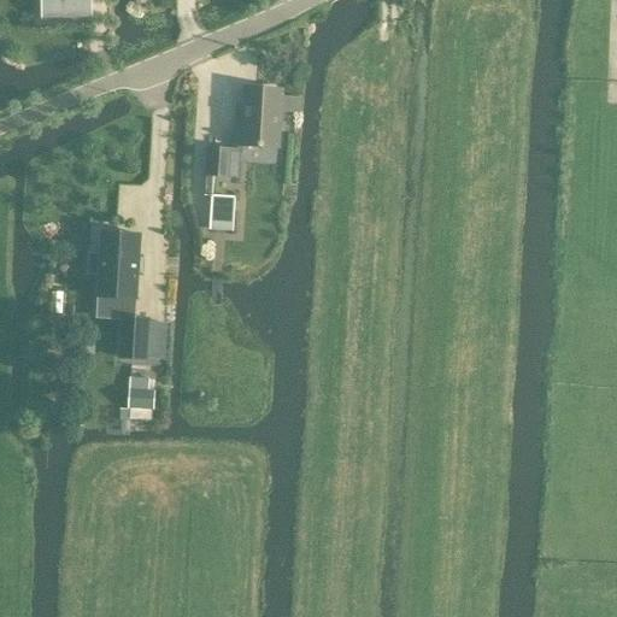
[(43,0),(43,17),(90,17),(90,0),(43,0)]
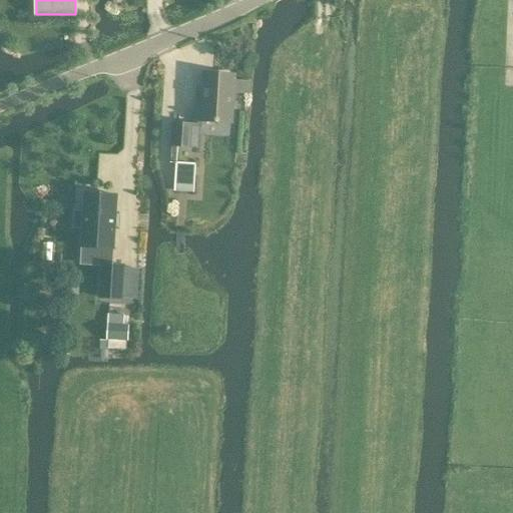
[(197,100),(196,120),(230,122),(231,94),(241,94),(249,95),(250,82),(241,81),(232,81),(232,76),(204,74),(202,100),(197,100)]
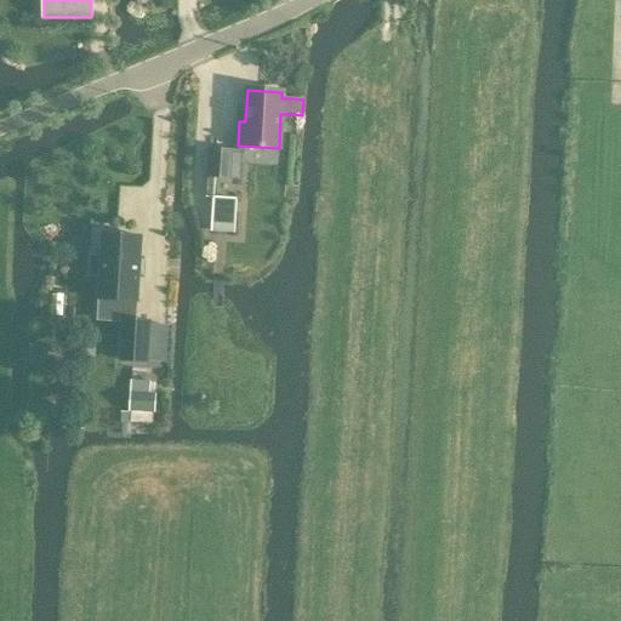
[(226,149),(224,178),(239,180),(241,151),(226,149)]
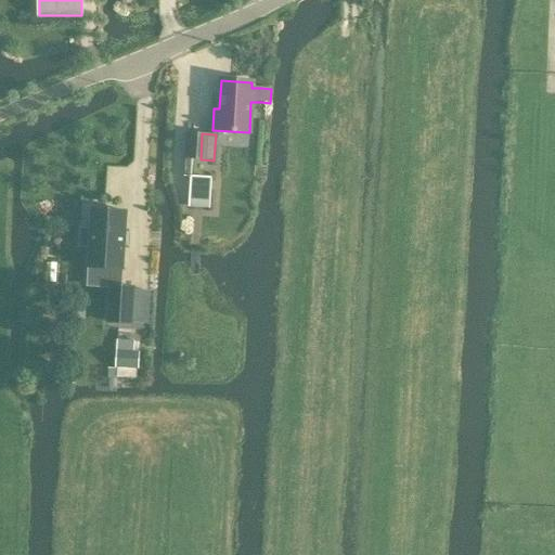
[(190,176),(188,206),(209,208),(211,177),(190,176)]
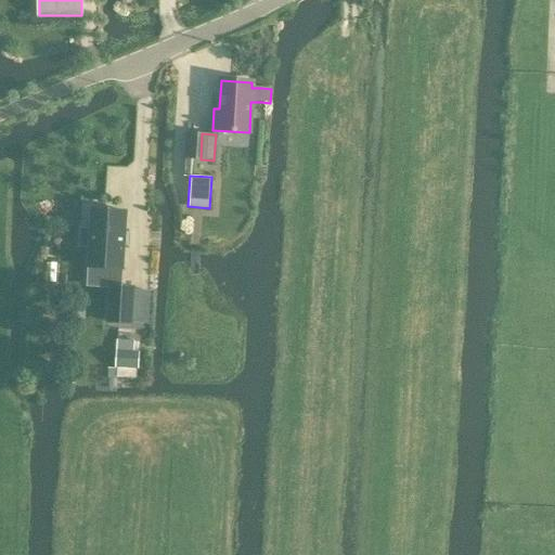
[(80,228),(79,247),(89,248),(87,286),(108,288),(106,322),(132,324),(134,286),(123,286),(127,210),(91,208),(89,229),(80,228)]
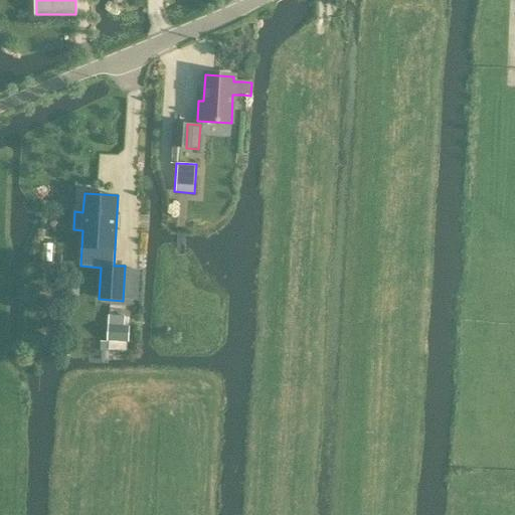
[(108,315),(106,341),(129,342),(130,326),(124,326),(125,316),(108,315)]
